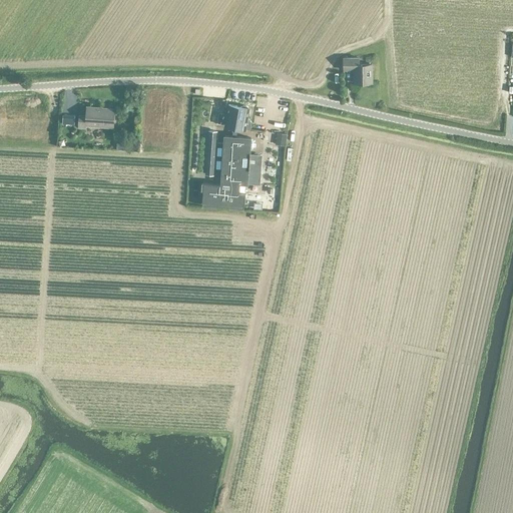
[(359,64),(359,58),(359,57),(344,58),(344,70),(354,70),(354,81),(372,81),(372,64),(359,64)]
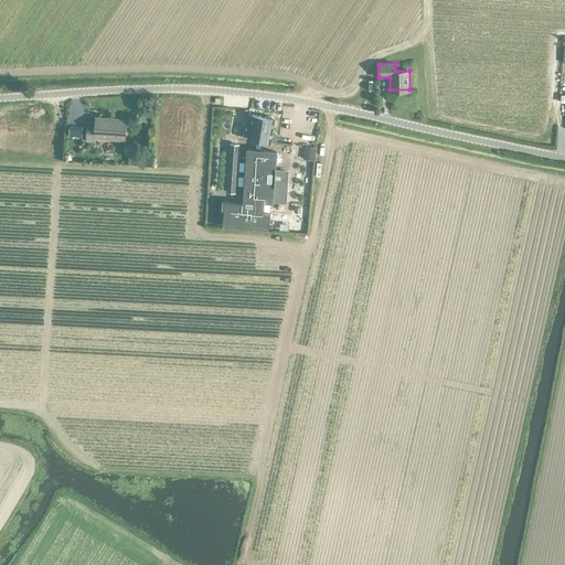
[(272,116),(268,116),(266,117),(252,115),(248,138),(270,142),(270,140),(274,141),(276,140),(277,135),(276,132),(273,131),(275,118),(274,118),(272,116)]
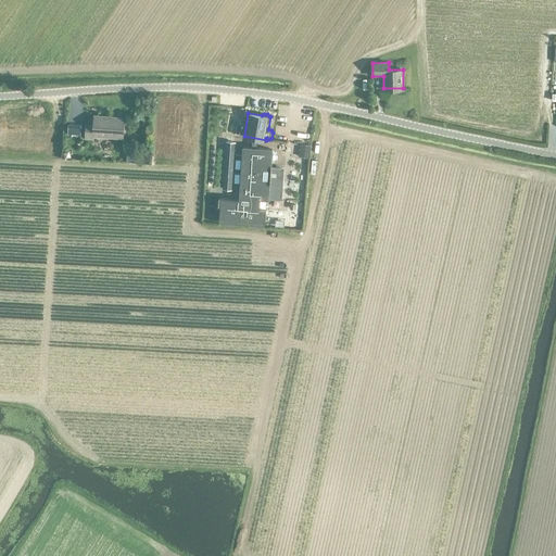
[(124,117),(93,115),(93,125),(86,125),(85,137),(93,138),(93,136),(123,138),(124,117)]
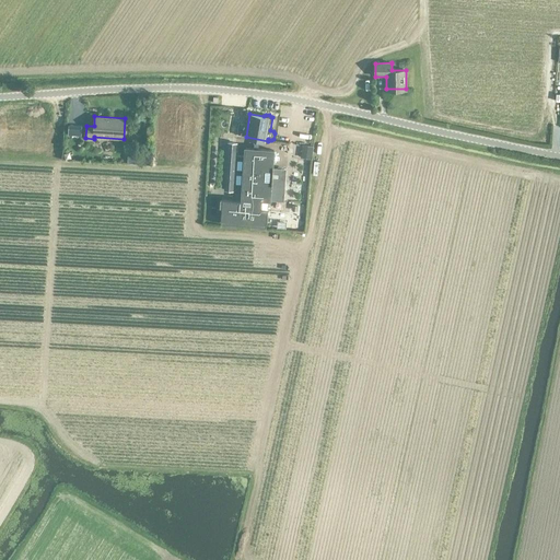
[(68,135),(82,135),(82,124),(69,124),(68,135)]
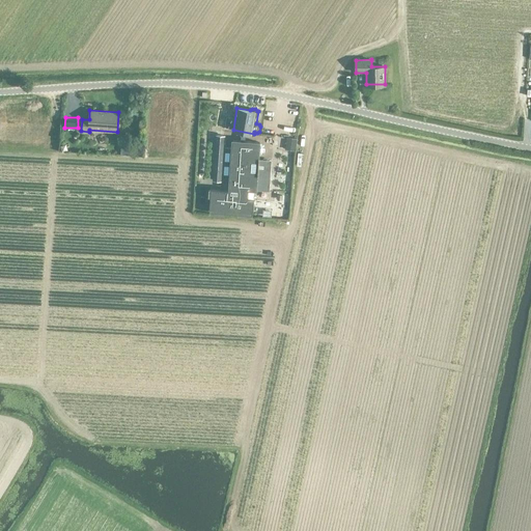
[(295,138),(287,137),(285,148),(296,150),(297,139),(295,138)]
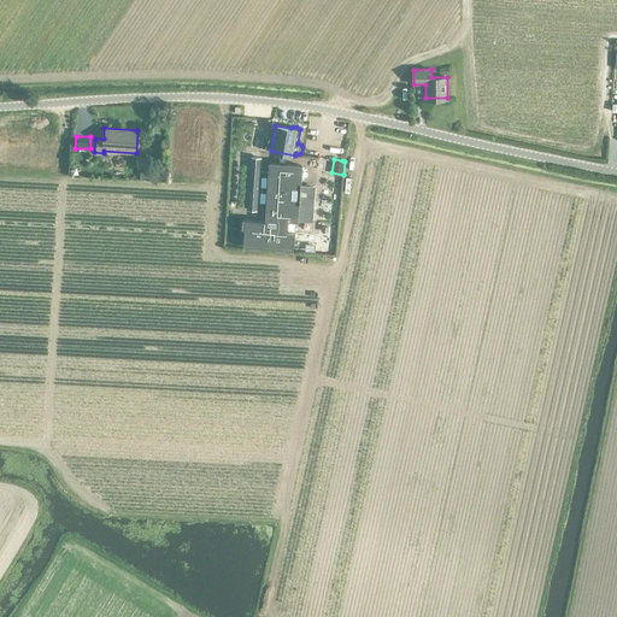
[(301,183),(300,183),(301,164),(270,163),(270,171),(260,171),(260,162),(251,162),(247,209),(258,209),(258,206),(268,207),(266,218),(268,218),(268,221),(246,219),(244,245),(294,248),(295,231),(288,230),(288,219),(298,219),(299,201),(300,201),(301,183)]
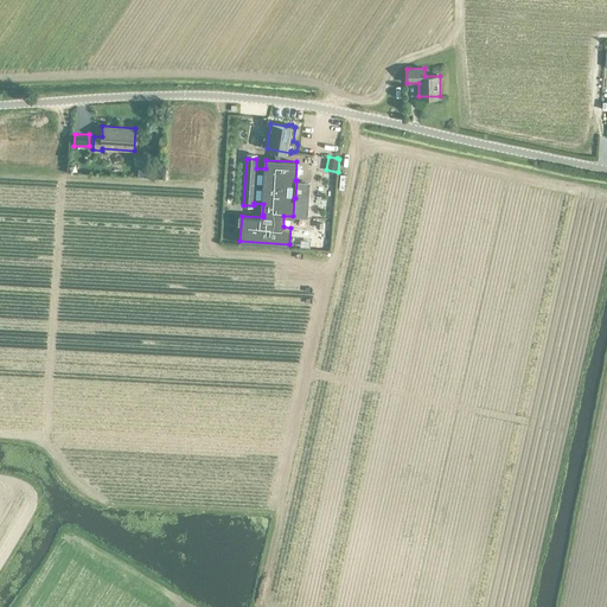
[(139,164),(138,177),(149,177),(149,164),(139,164)]
